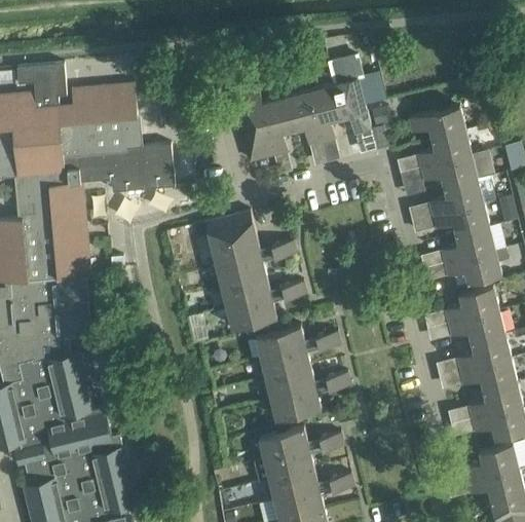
[(306,46),(299,48),(301,62),(309,61),(306,46)]
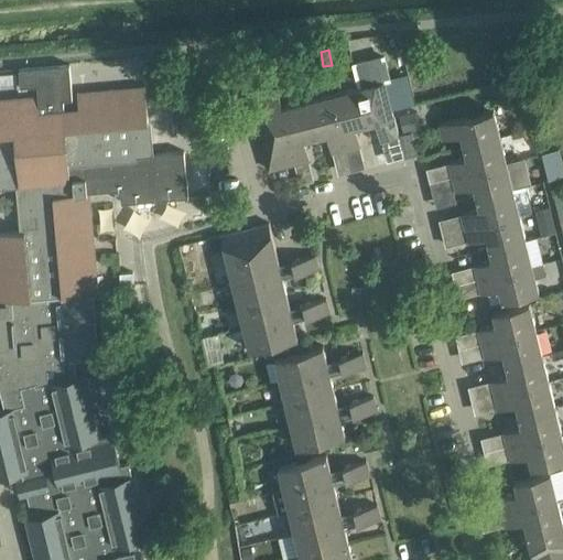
[(0,305),(91,298),(97,297),(87,196),(119,193),(120,207),(187,201),(183,155),(133,160),(130,128),(147,127),(143,90),(76,97),(78,122),(64,125),(62,104),(71,103),(67,67),(18,72),(19,90),(35,89),(36,100),(0,103),(0,189),(34,186),(39,234),(0,237),(0,305)]
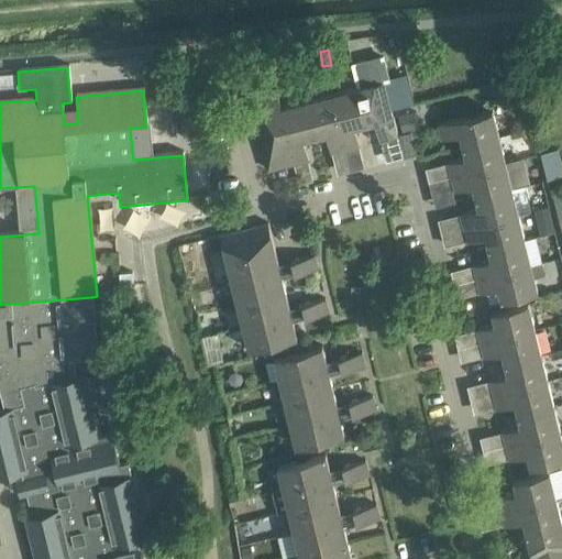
[(14,77),(0,78),(0,89),(15,88),(14,77)]
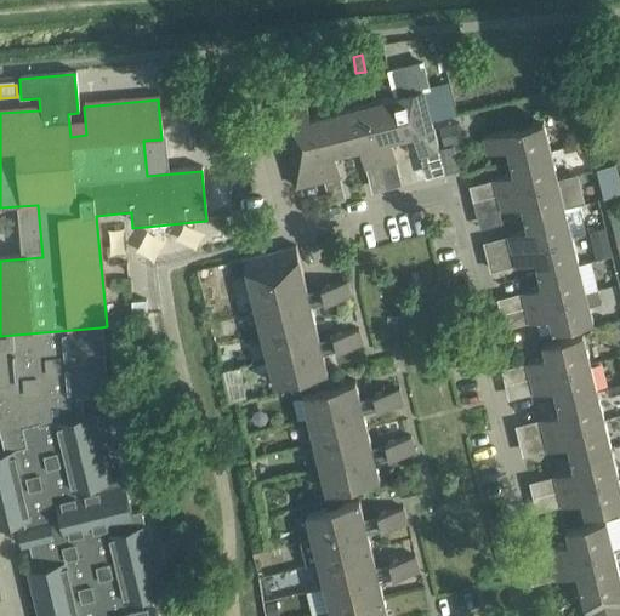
[(392,101),(403,141),(432,133),(421,93),(392,101)]
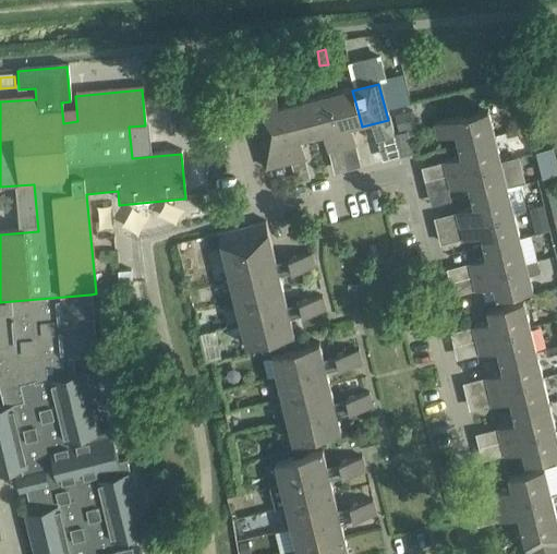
[(250,111),(276,105),(273,89),(245,96),(250,111)]
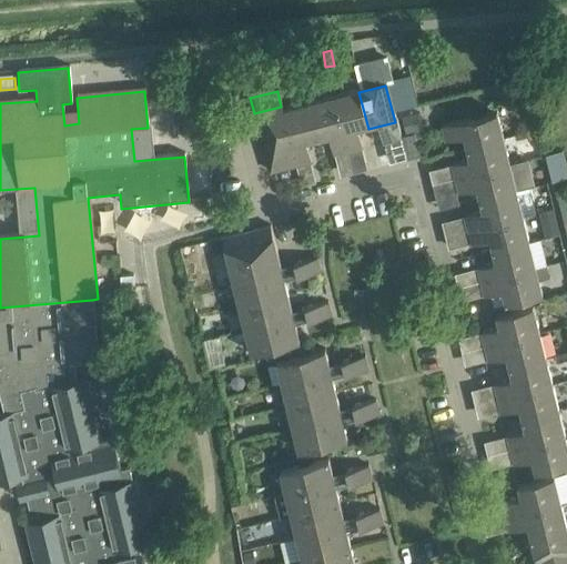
[(358,92),(333,99),(347,153),(362,150),(356,131),(368,129),(358,92)]
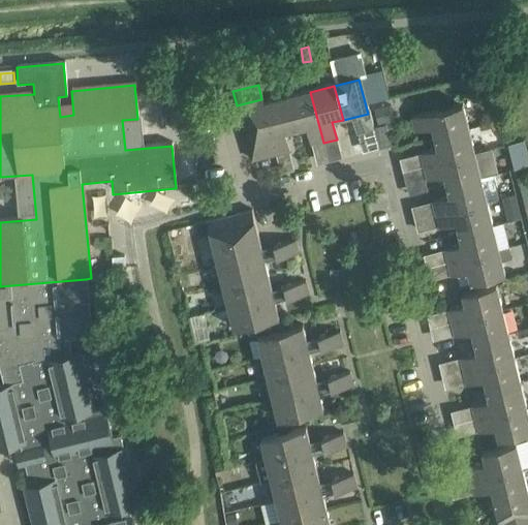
[(310,92),(286,98),(294,131),(305,129),(310,147),(323,143),(310,92)]
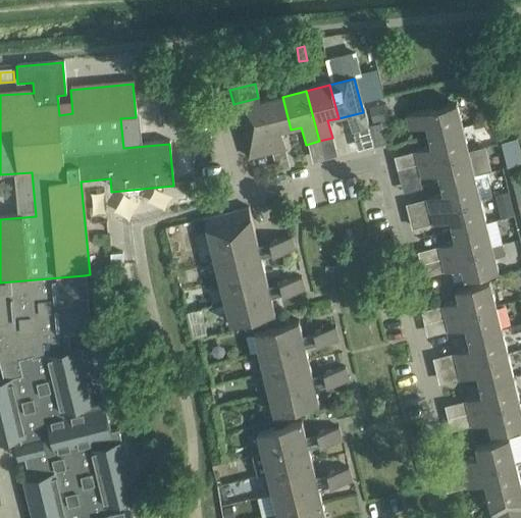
[(259,102),(262,112),(265,126),(269,141),(272,155),(285,152),(280,133),(291,130),(282,97),(259,102)]
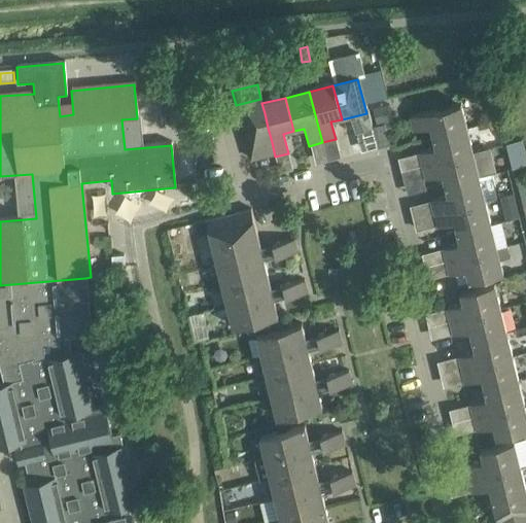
[(265,113),(261,103),(260,99),(236,105),(239,119),(265,113)]
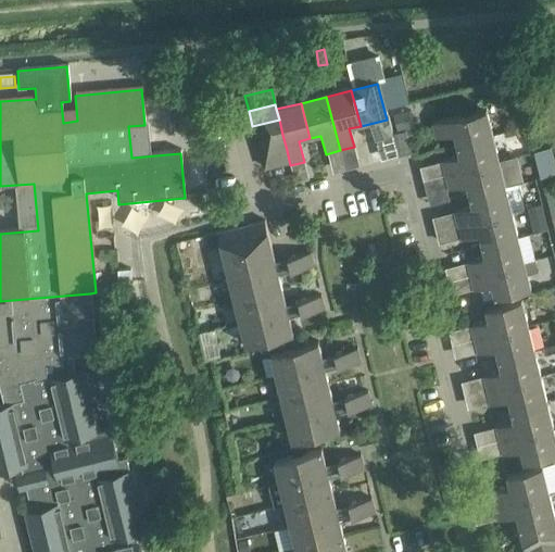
[(408,113),(391,117),(396,136),(405,134),(413,132),(408,113)]
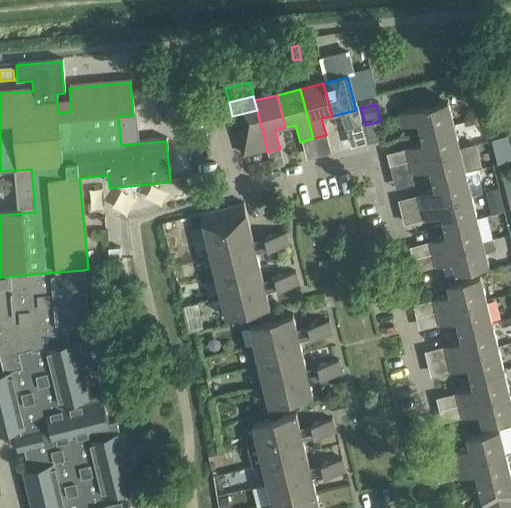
[(420,136),(453,128),(447,104),(397,116),(401,130),(417,126),(420,136)]
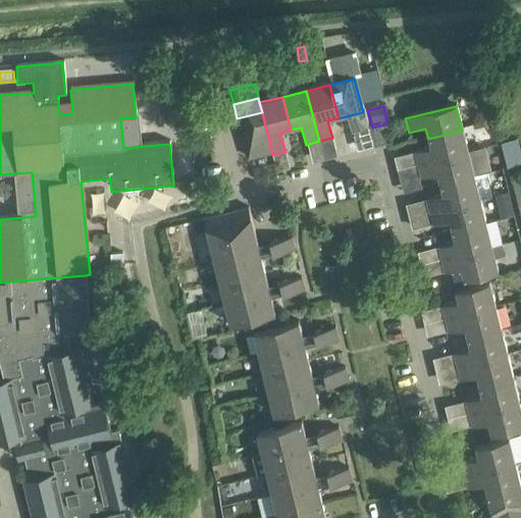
[(265,126),(262,112),(237,118),(241,133),(265,126)]
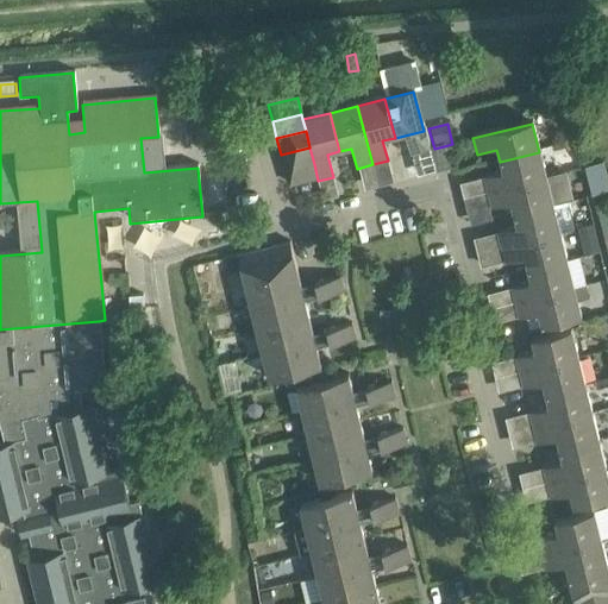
[(452,144),(444,146),(446,156),(459,152),(457,142),(452,144)]
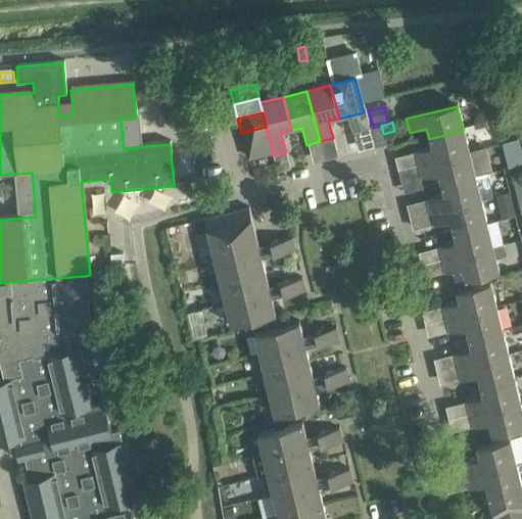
[(270,141),(266,127),(241,133),(244,147),(270,141)]
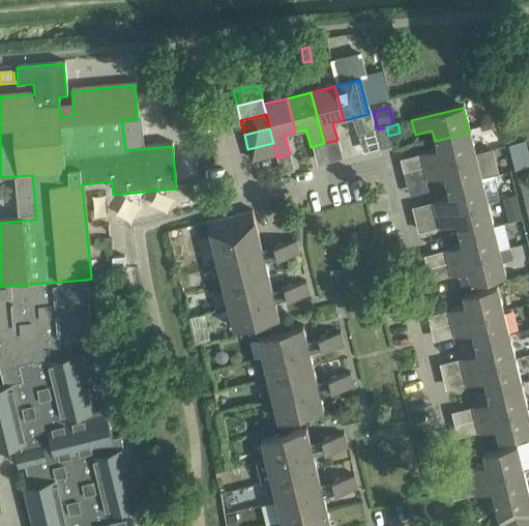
[(423,170),(474,156),(469,133),(435,141),(438,151),(420,155),(423,170)]
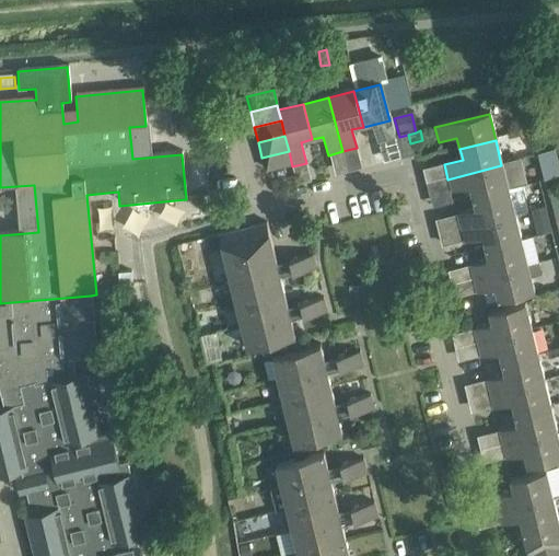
[(292,166),(289,151),(261,158),(266,173),(292,166)]
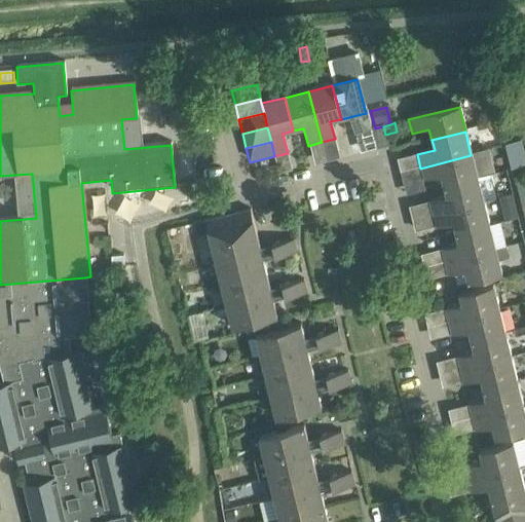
[(509,143),(511,166),(524,165),(523,142),(509,143)]
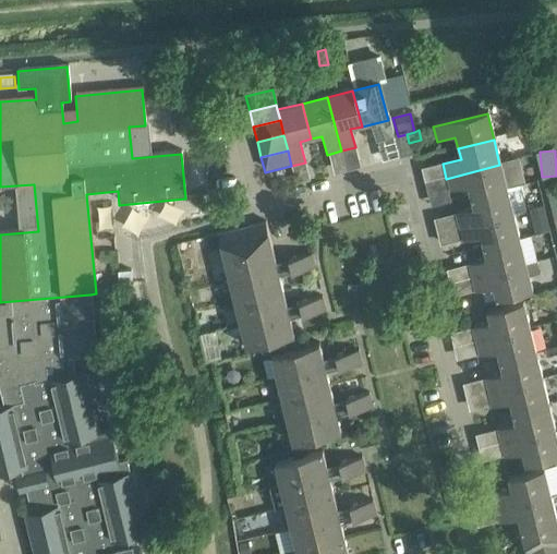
[(471,200),(506,191),(499,165),(446,179),(449,193),(468,188),(471,200)]
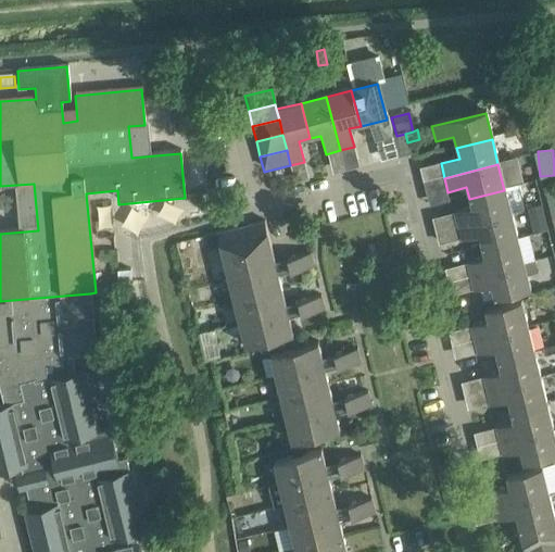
[(457,228),(511,215),(504,190),(469,199),(471,210),(453,214),(457,228)]
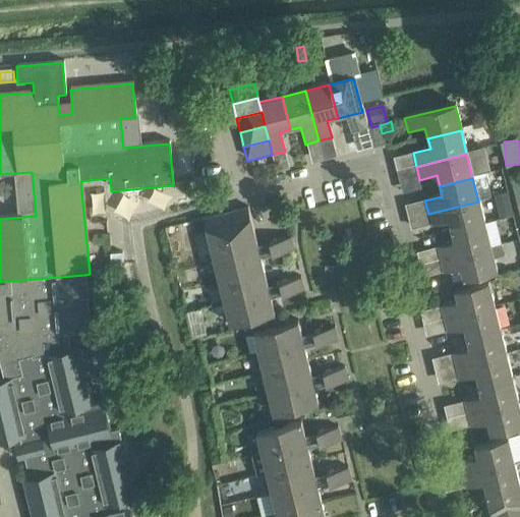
[(510,182),(516,207),(519,205),(519,184),(519,180),(510,182)]
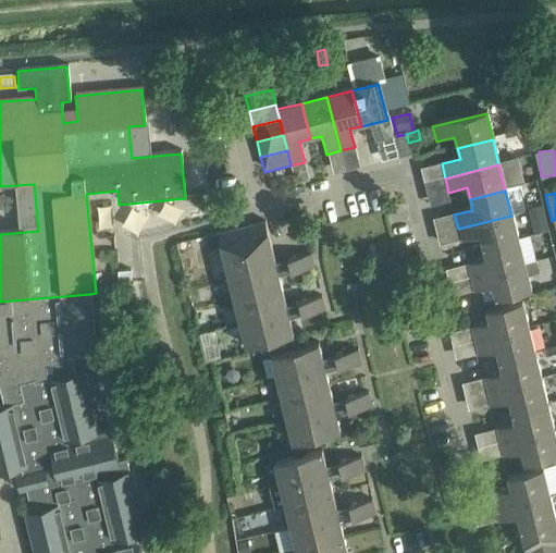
[(458,229),(435,234),(439,247),(461,242),(461,243),(480,238),(482,249),(518,241),(511,216),(458,229)]
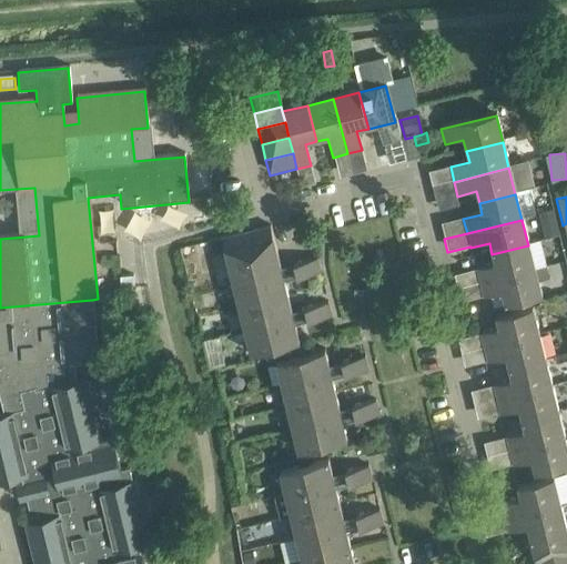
[(254,233),(261,260),(276,255),(270,229),(254,233)]
